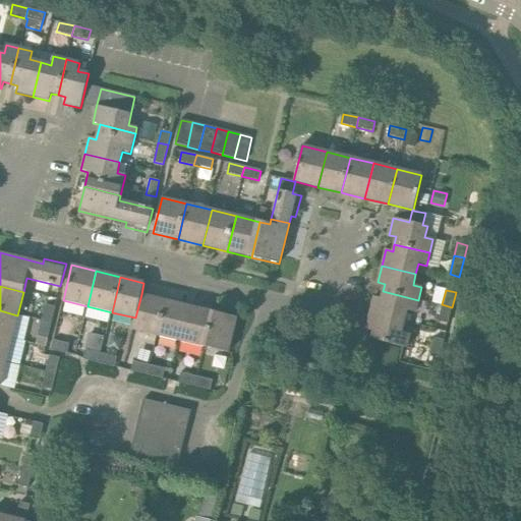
[(415,313),(418,300),(383,291),(381,298),(373,297),(369,313),(404,322),(407,311),(415,313)]
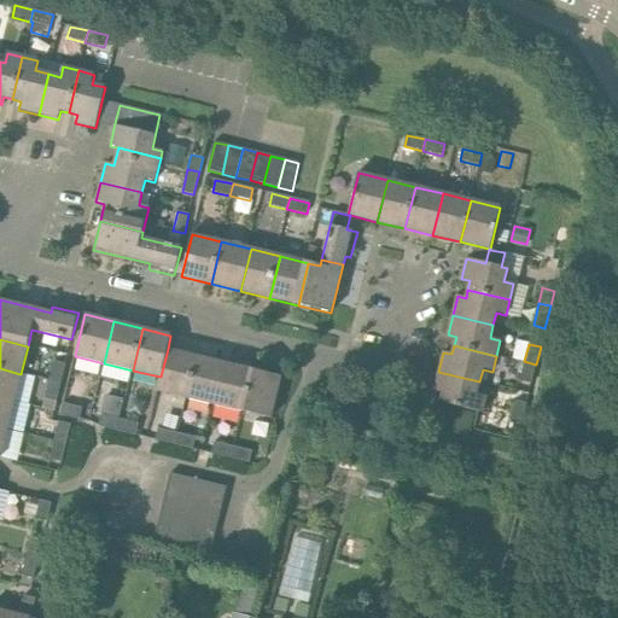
[(186,398),(196,356),(168,349),(161,377),(157,391),(186,398)]
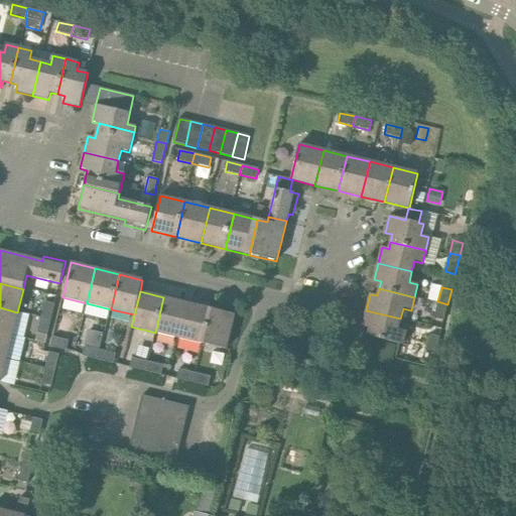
[(178,338),(186,302),(163,297),(155,333),(178,338)]
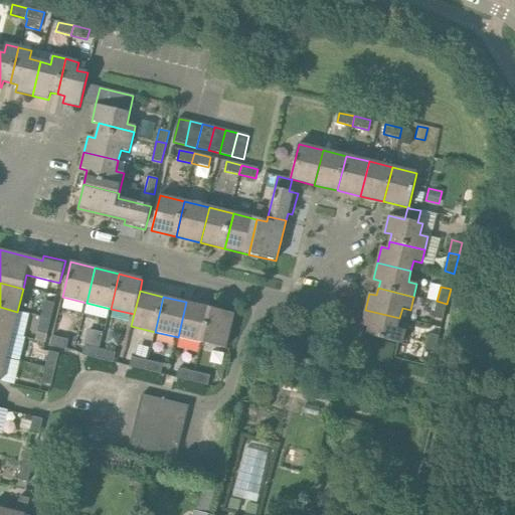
[(443,320),(447,304),(437,301),(433,318),(443,320)]
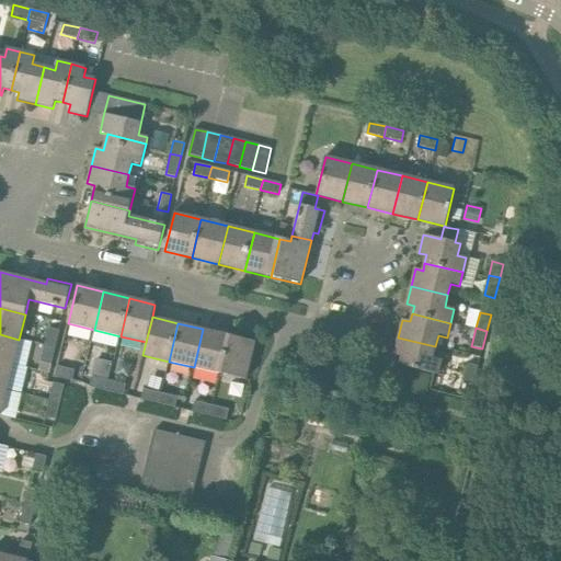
[(44,346),(55,350),(59,331),(48,329),(44,346)]
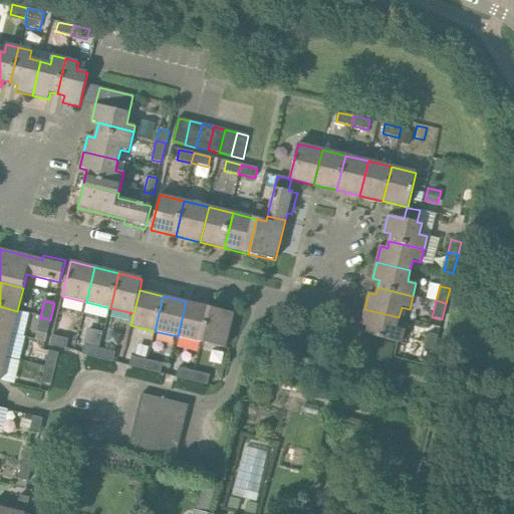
[(201,342),(209,307),(186,301),(178,336),(201,342)]
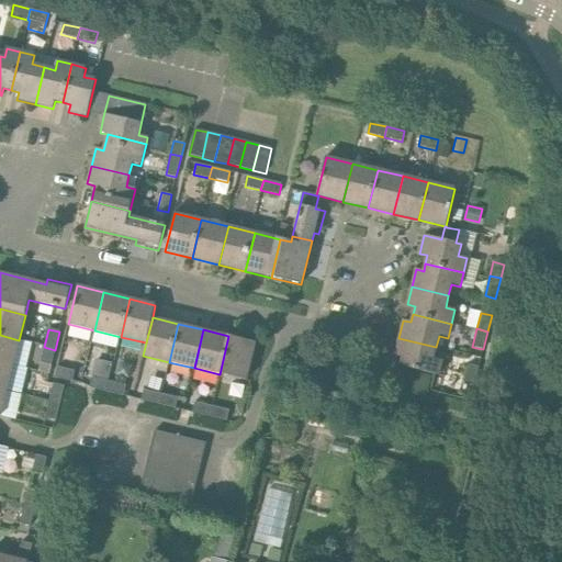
[(0,362),(12,366),(19,340),(0,335),(0,362)]
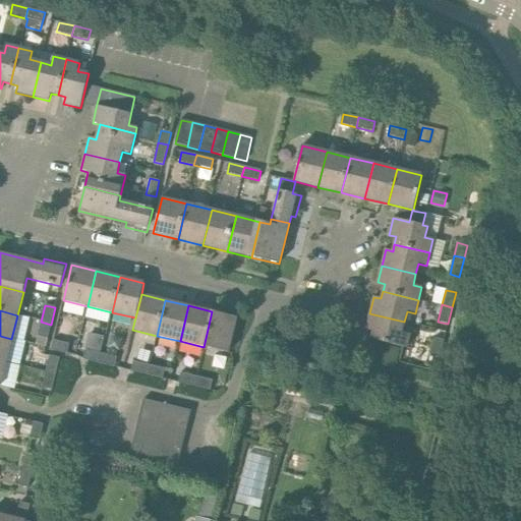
[(212,311),(204,347),(228,353),(237,317),(212,311)]
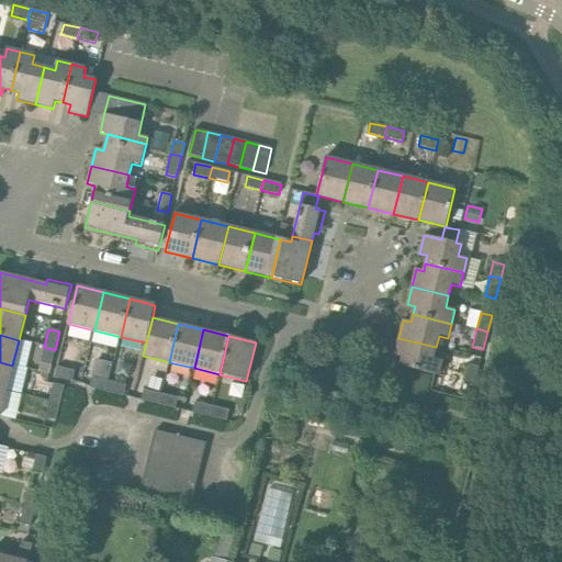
[(433,359),(436,347),(398,338),(395,356),(403,358),(401,366),(438,375),(442,361),(433,359)]
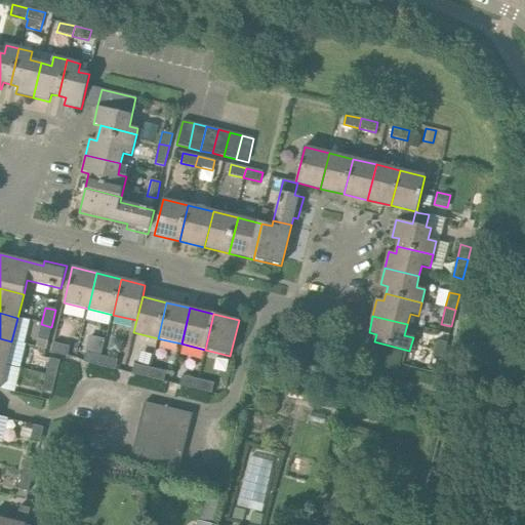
[(48,341),(51,327),(41,324),(38,339),(48,341)]
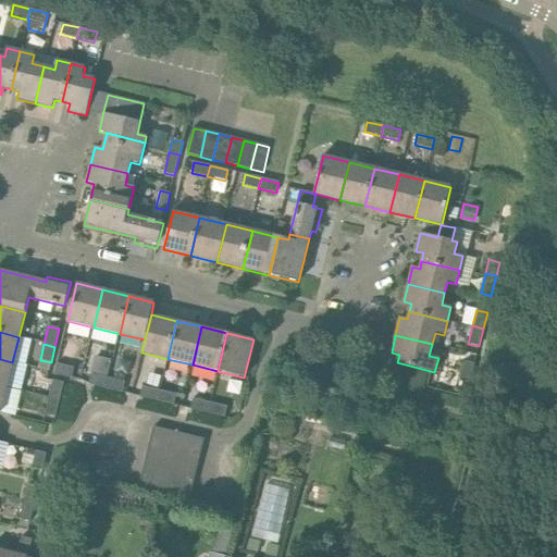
[(0,386),(7,388),(12,362),(0,359),(0,386)]
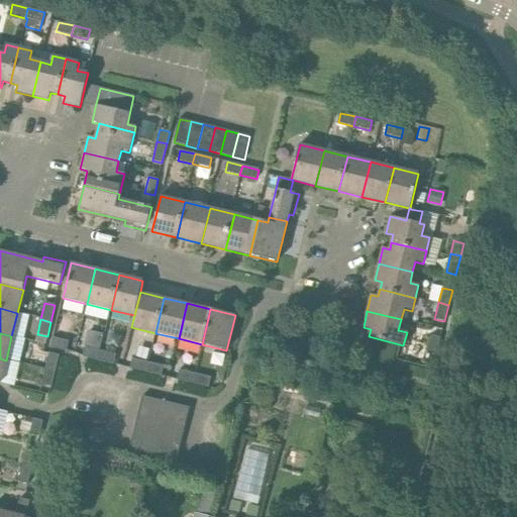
[(436,353),(440,337),(430,335),(427,351),(436,353)]
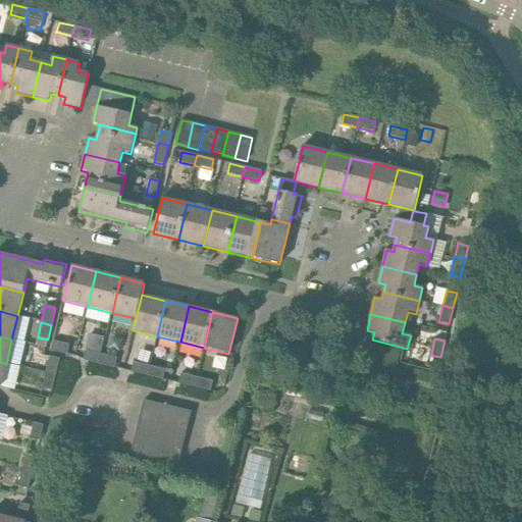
[(67,355),(69,345),(53,341),(51,351),(67,355)]
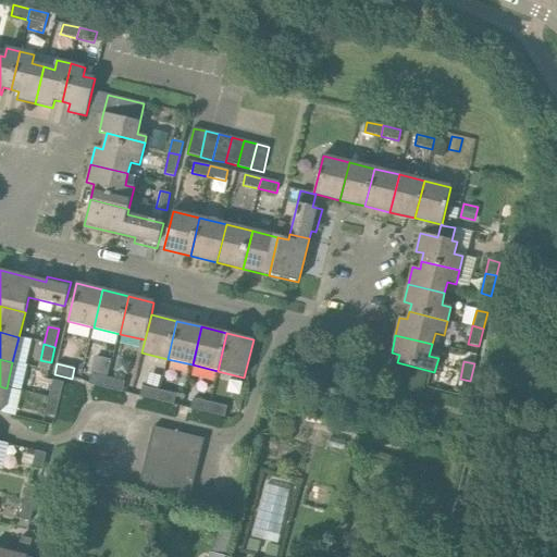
[(106,388),(108,379),(91,374),(88,385),(106,388)]
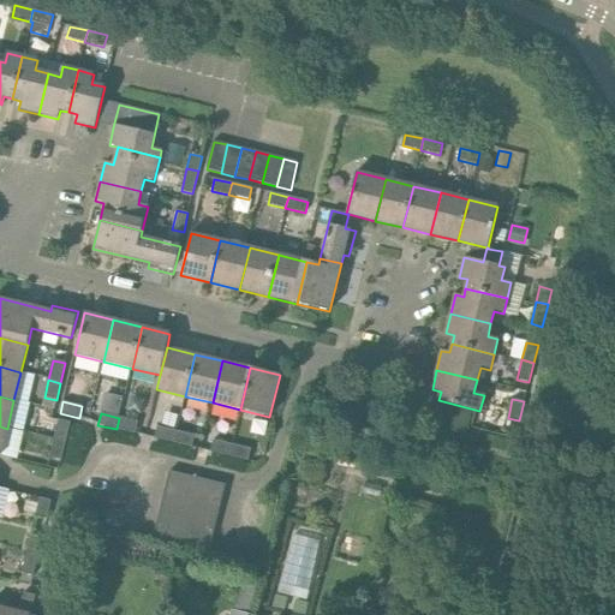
[(119,418),(117,429),(135,434),(138,422),(119,418)]
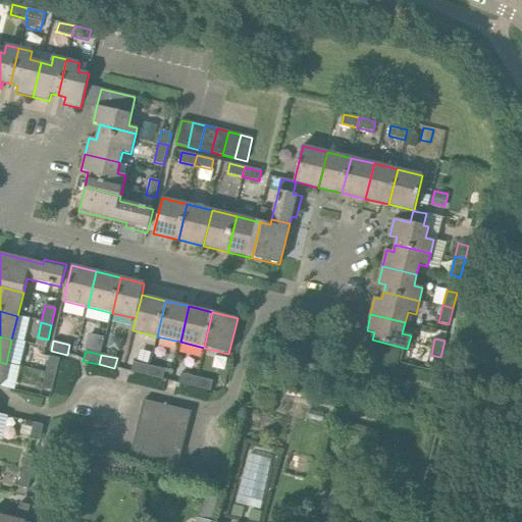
[(46,371),(56,374),(59,359),(50,357),(46,371)]
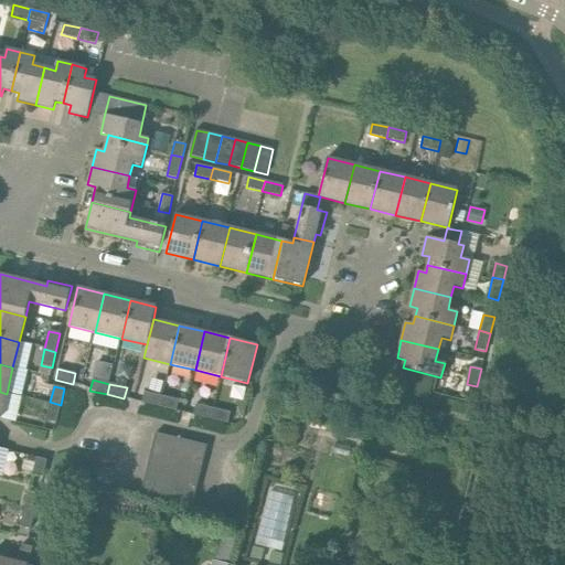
[(160,407),(162,396),(145,392),(142,403),(160,407)]
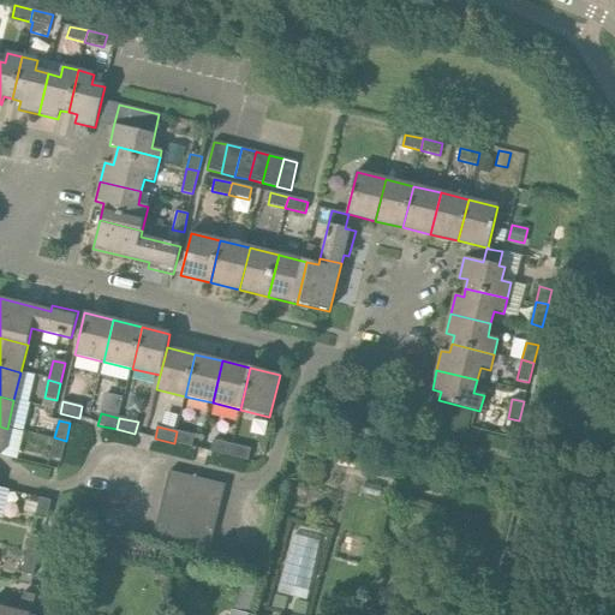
[(177,431),(174,443),(192,448),(195,436),(177,431)]
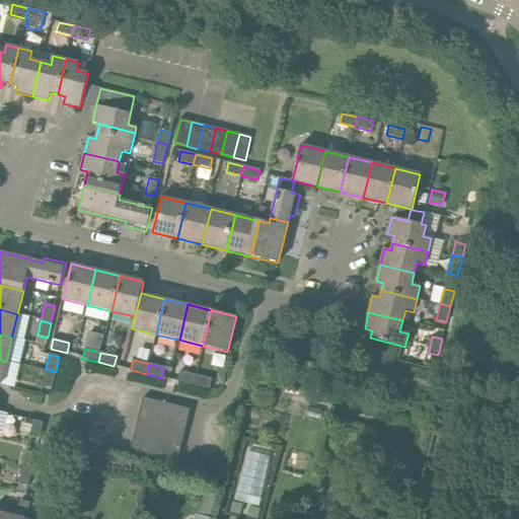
[(52,388),(56,372),(46,369),(42,386),(52,388)]
